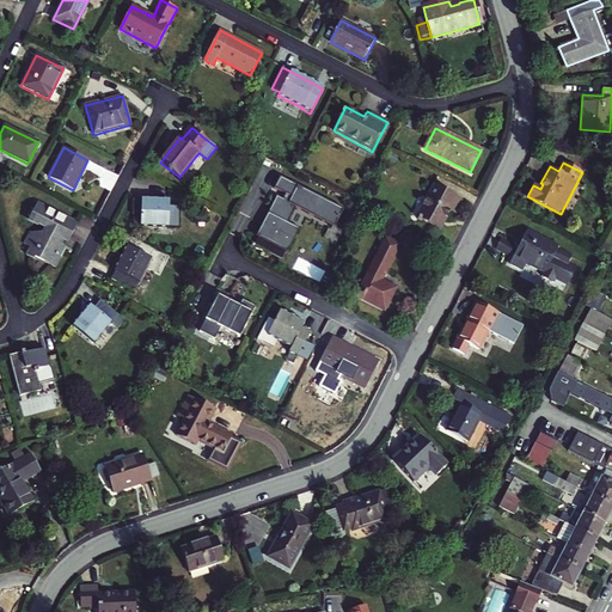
[(456,212),(461,200),(434,187),(417,218),(440,230),(451,209),(456,212)]
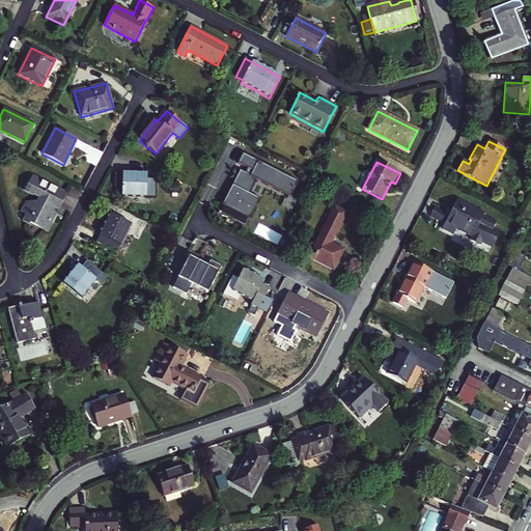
[(251,176),(240,171),(222,205),(249,220),(259,199),(244,191),(251,176)]
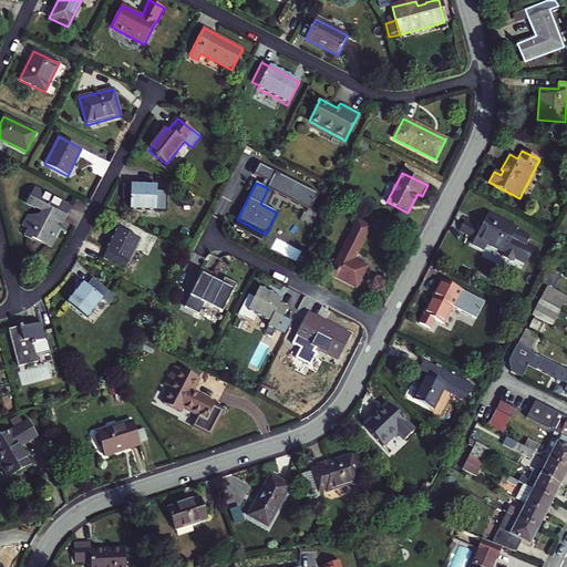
[(122,200),(130,200),(131,185),(123,185),(122,200)]
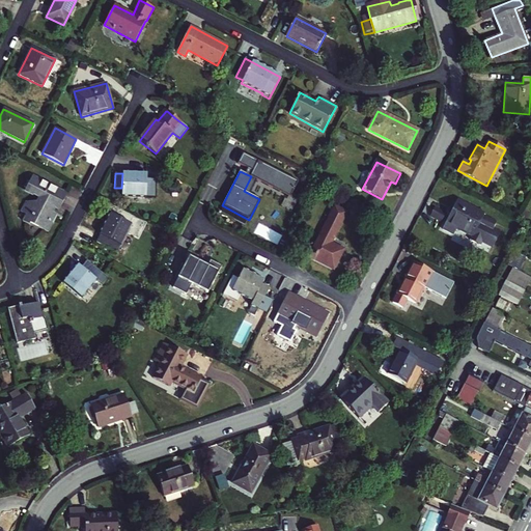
[(146,174),(122,173),(121,188),(121,197),(145,198),(146,174)]
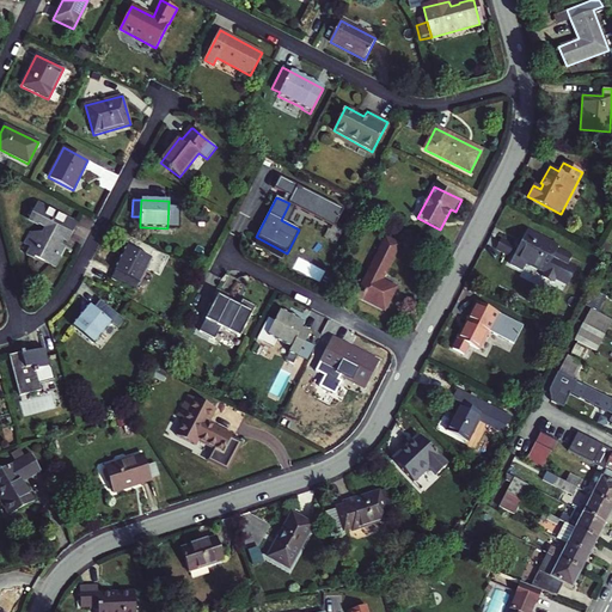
[(68,242),(77,224),(38,204),(30,219),(29,221),(40,226),(40,224),(46,227),(41,238),(36,236),(34,238),(29,236),(24,245),(29,248),(25,256),(34,261),(35,258),(55,269),(66,248),(57,244),(61,238),(68,242)]
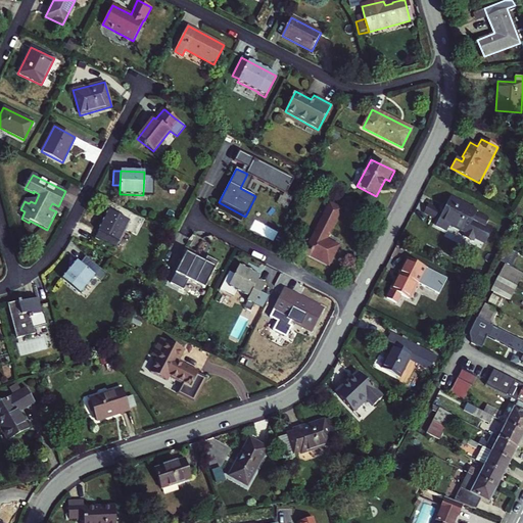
[(449,197),(438,220),(435,226),(446,232),(449,226),(464,234),(463,237),(472,242),(474,238),(485,243),(491,231),(484,227),(488,220),(475,214),(476,210),(449,197)]
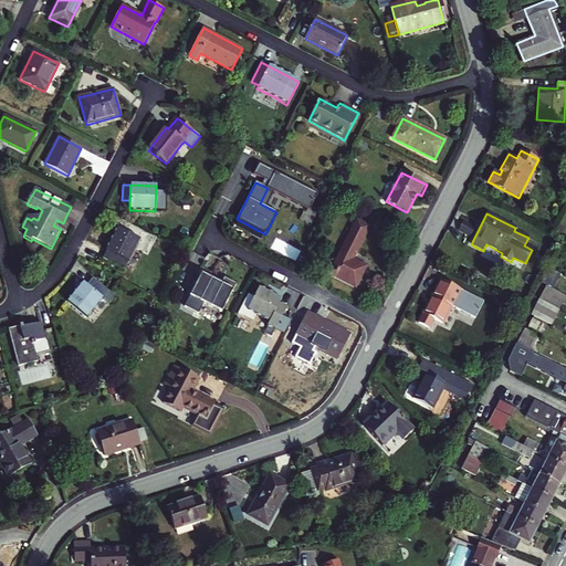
[(352,260),(369,227),(356,221),(329,273),(355,286),(365,266),(352,260)]
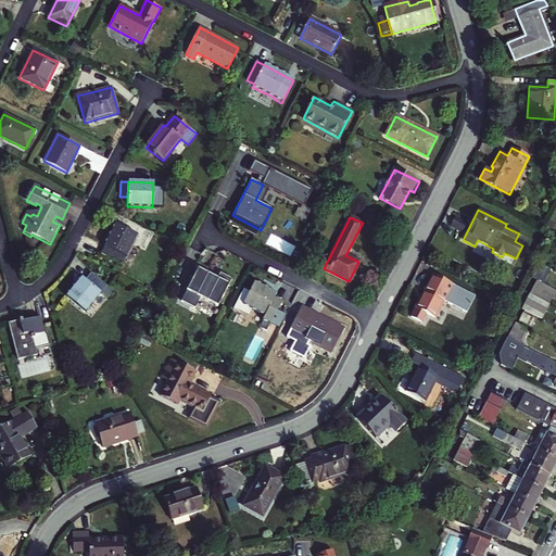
[(144,239),(115,224),(100,253),(122,265),(134,243),(140,247),(144,239)]
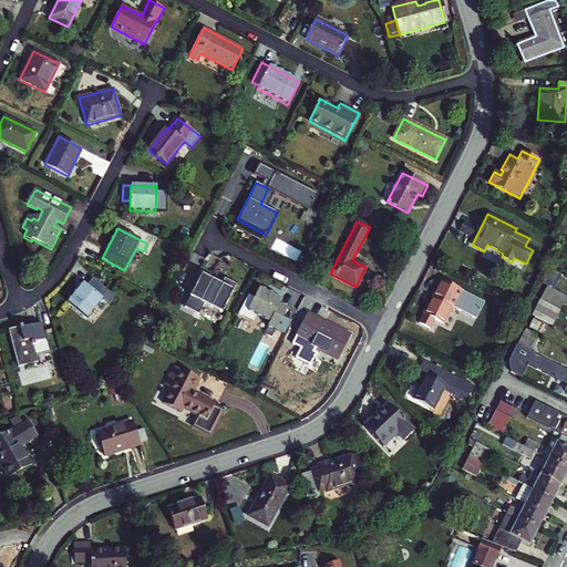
[(554,288),(562,274),(546,267),(539,280),(548,285),(554,288)]
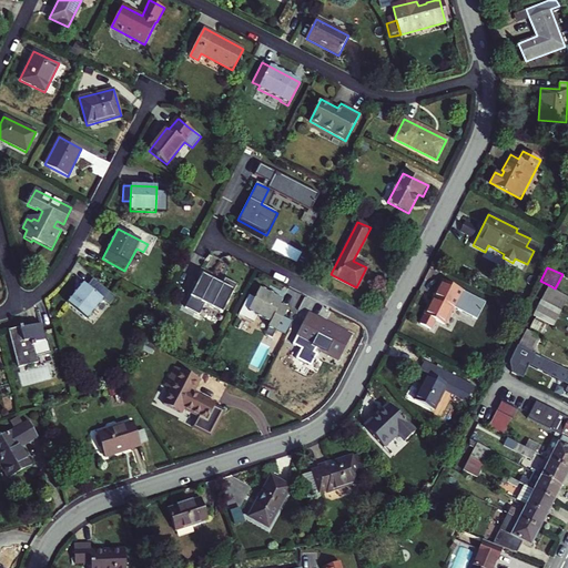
[(222,313),(233,292),(201,275),(191,297),(222,313)]
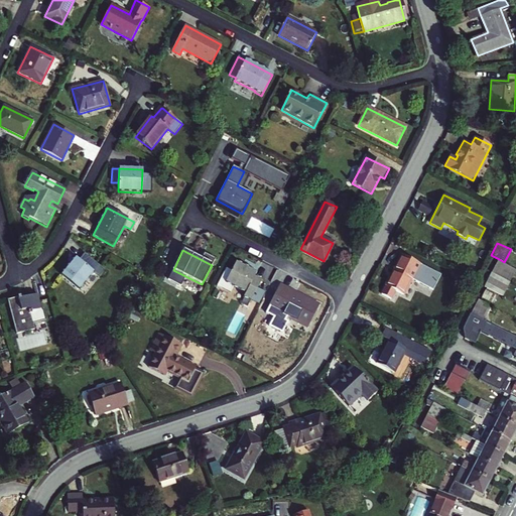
[(105,270),(85,253),(79,260),(76,258),(61,275),(79,289),(93,273),(99,277),(105,270)]
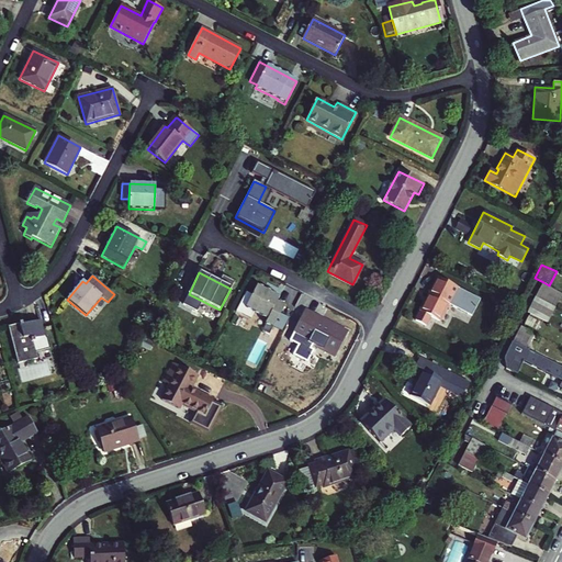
[(543,282),(536,298),(554,307),(561,293),(561,292),(549,285),(543,282)]
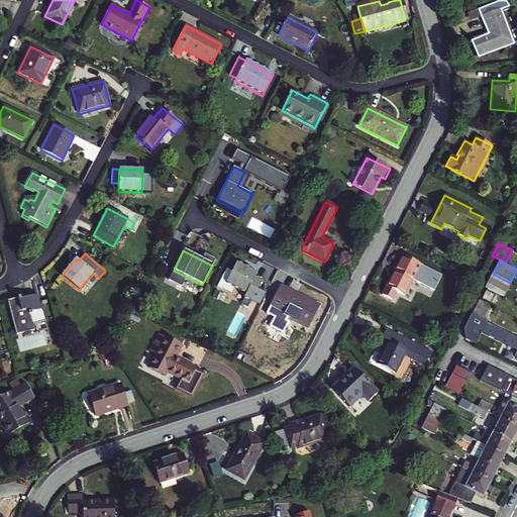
[(255,274),(236,264),(226,284),(245,294),(243,298),(244,298),(240,305),(247,308),(252,298),(261,282),(253,278),(255,274)]
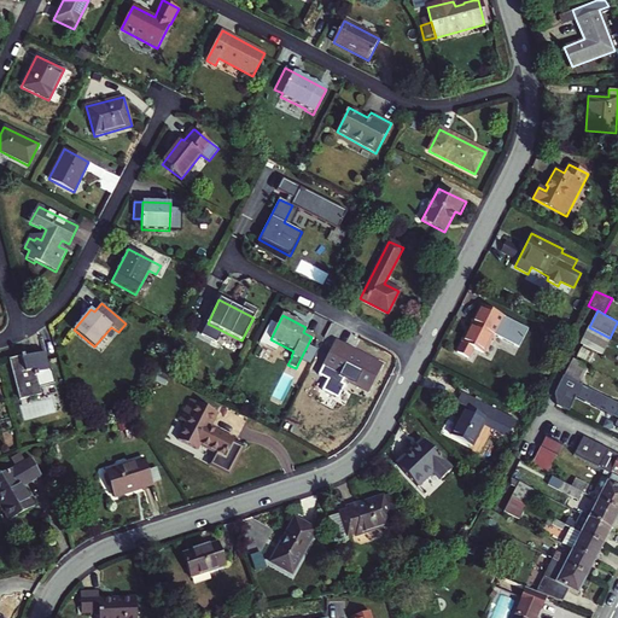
[(493,334),(499,337),(502,328),(476,315),(458,353),(467,357),(470,360),(476,363),(481,362),(483,359),(483,354),(493,334)]
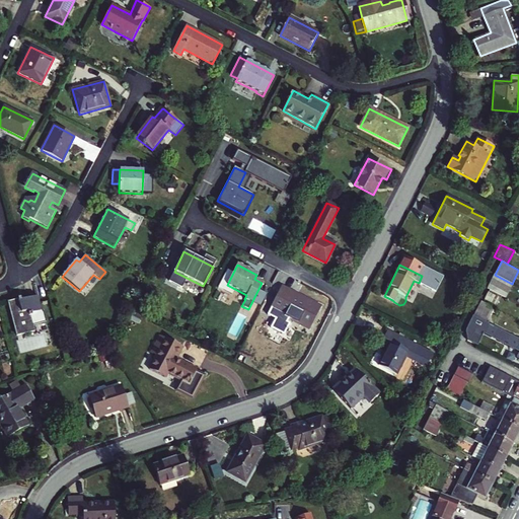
[(495,275),(488,288),(506,297),(512,284),(495,275)]
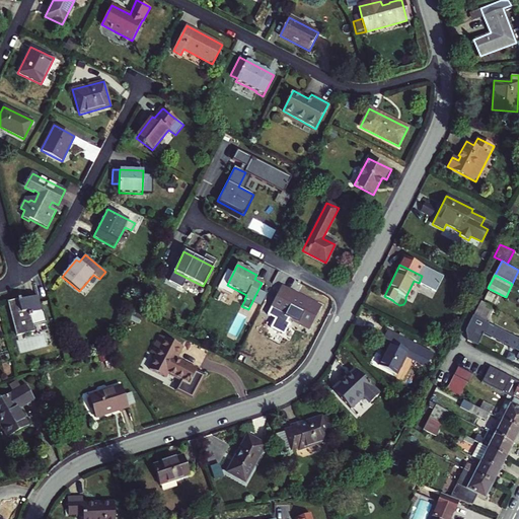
[(253,299),(263,304),(271,288),(262,283),(253,299)]
